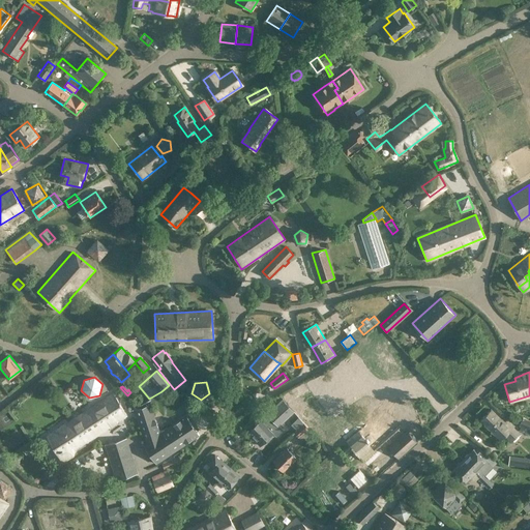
[(66,421),(46,436),(62,463),(74,457),(76,449),(127,415),(113,392),(70,419),(67,421),(66,421)]
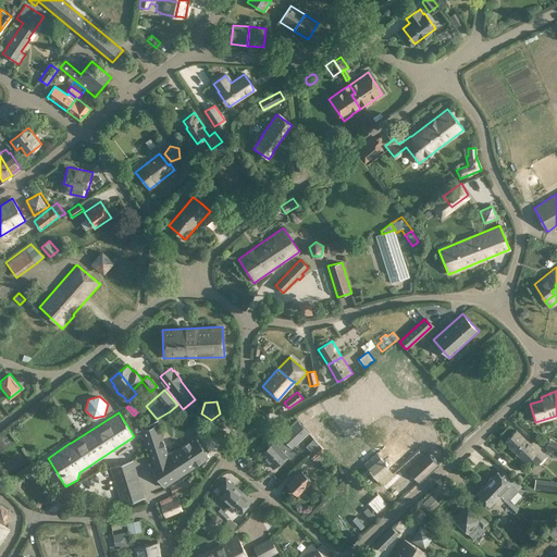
[(264,449),(259,454),(267,461),(281,447),(304,425),(297,419),(277,437),(276,436),(274,438),(275,438),(274,440),(270,444),(264,449)]
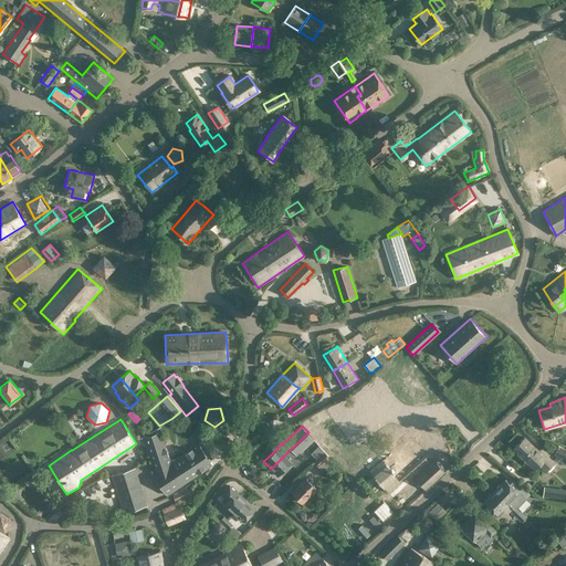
[(153,473),(167,495),(212,464),(198,442),(190,448),(190,449),(171,461),(160,428),(142,438),(144,447),(145,446),(154,473),(153,473)]
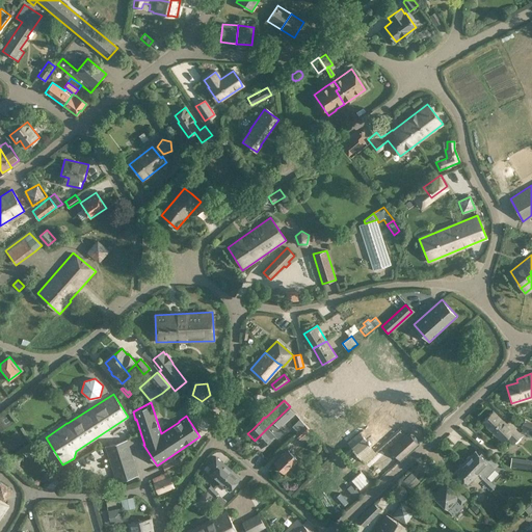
[(268,427),(255,441),(261,448),(274,434),(277,437),(284,431),(281,427),(296,414),(290,406),(268,427)]
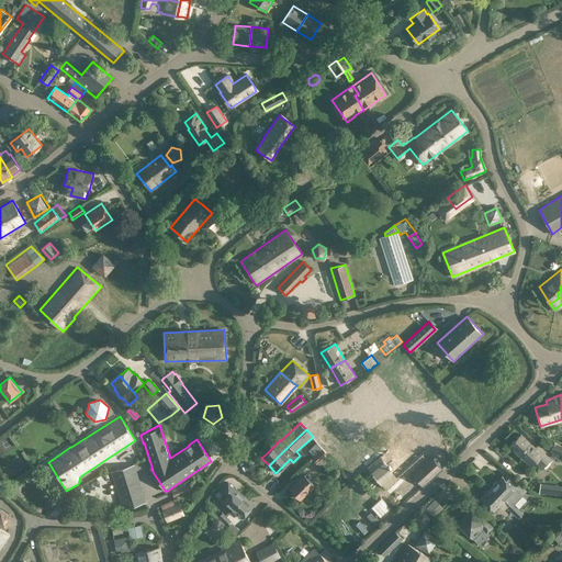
[(535,462),(541,469),(551,459),(544,452),(546,451),(538,444),(535,447),(521,434),(508,446),(530,467),(535,462)]
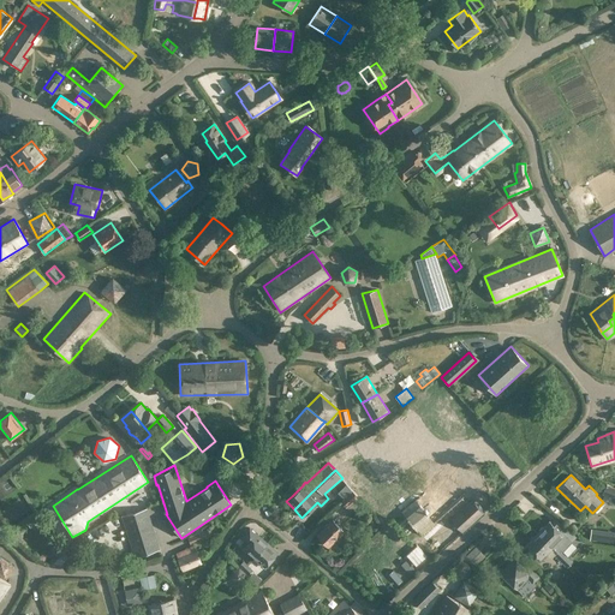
[(464,497),(442,478),(401,513),(421,535),(464,497)]
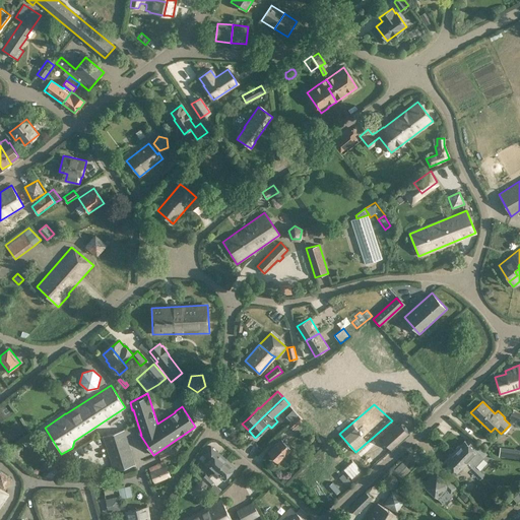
[(519,424),(519,411),(513,409),(509,417),(511,418),(509,421),(519,426),(519,424)]
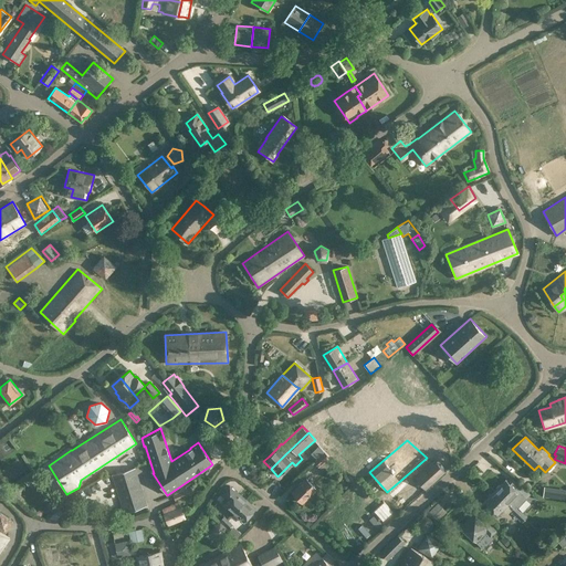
[(329,458),(324,451),(314,462),(318,468),(329,458)]
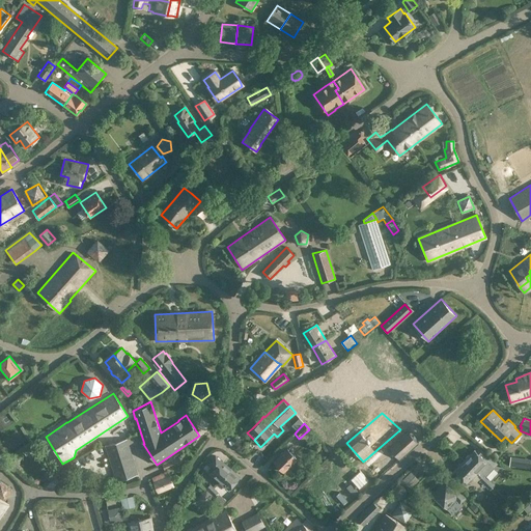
[(417,443),(408,432),(389,449),(398,459),(417,443)]
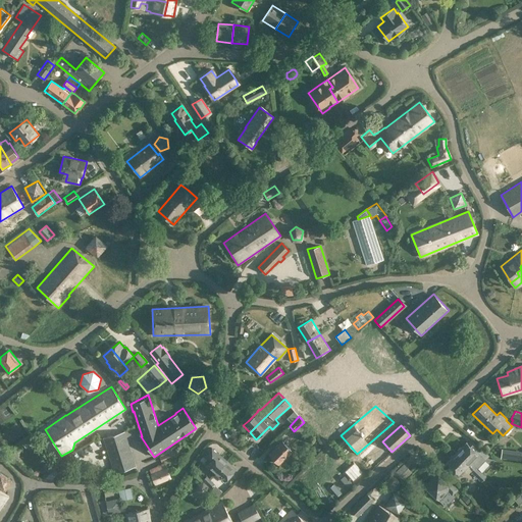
[(136,466),(124,430),(103,437),(114,473),(136,466)]
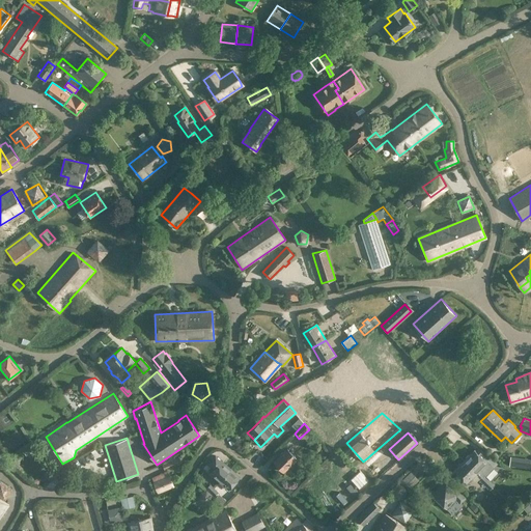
[(297,459),(286,449),(274,462),(284,472),(297,459)]
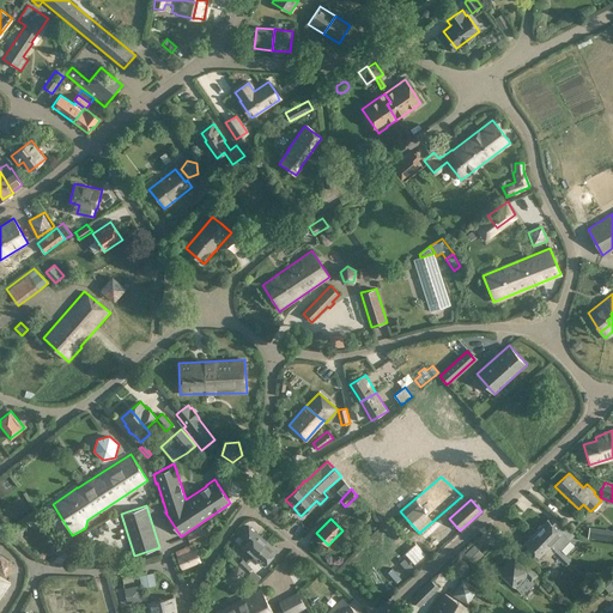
[(560,548),(571,538),(572,536),(552,522),(550,525),(546,521),(535,533),(554,551),(559,547),(560,548)]
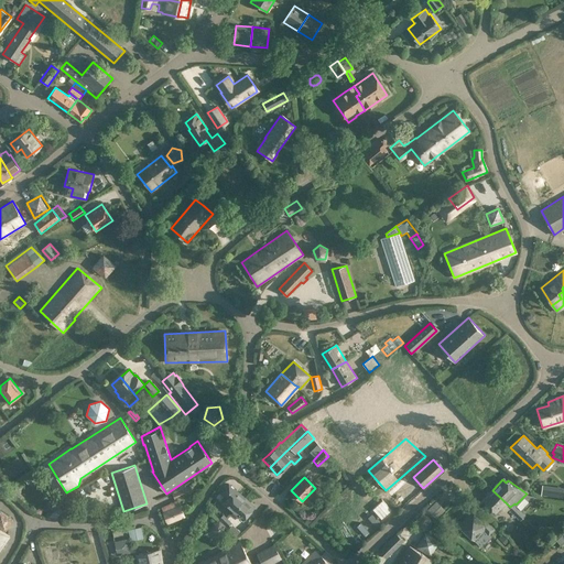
[(223,503),(232,511),(243,499),(227,484),(216,497),(219,500),(223,496),(227,499),(223,503)]
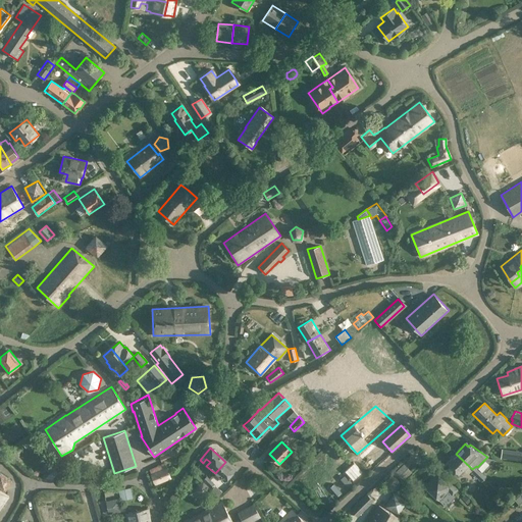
[(521,451),(502,449),(501,458),(521,461),(521,451)]
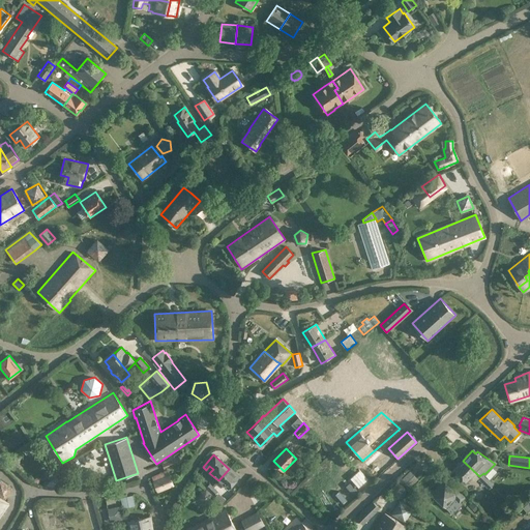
[(178,457),(162,464),(164,469),(181,462),(178,457)]
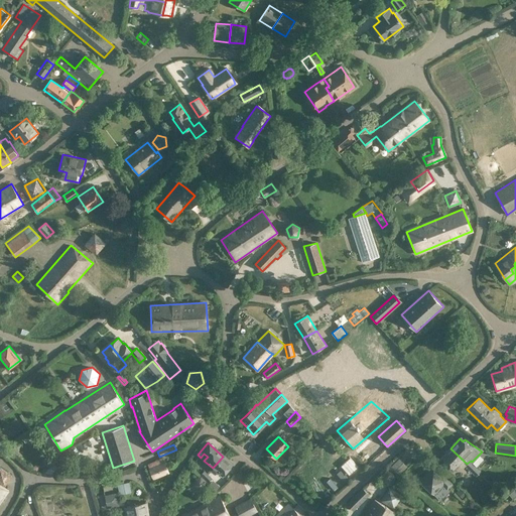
[(467,464),(450,448),(440,459),(453,470),(459,464),(463,468),(465,466),(471,471),(476,466),(472,462),(471,461),(467,464)]
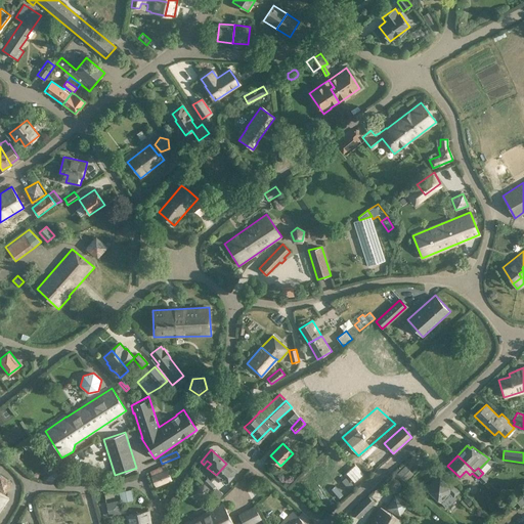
[(149,471),(156,486),(172,480),(166,464),(149,471)]
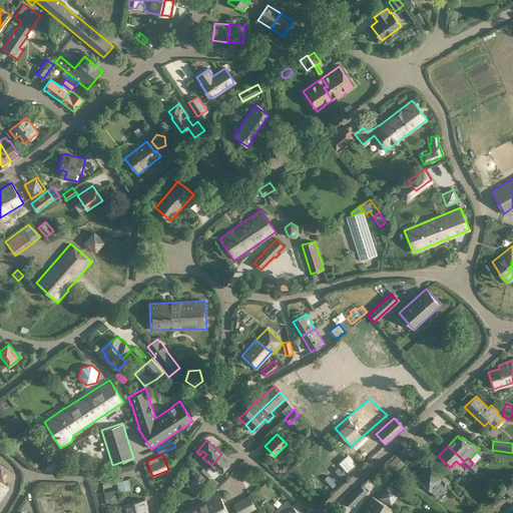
[(230,461),(221,454),(211,465),(220,473),(230,461)]
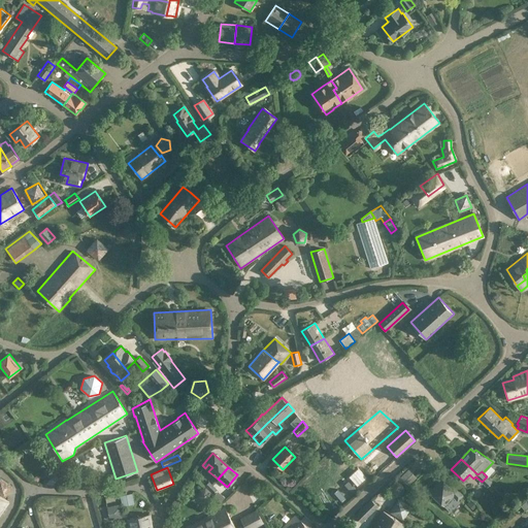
[(12,485),(0,475),(0,493),(4,497),(12,485)]
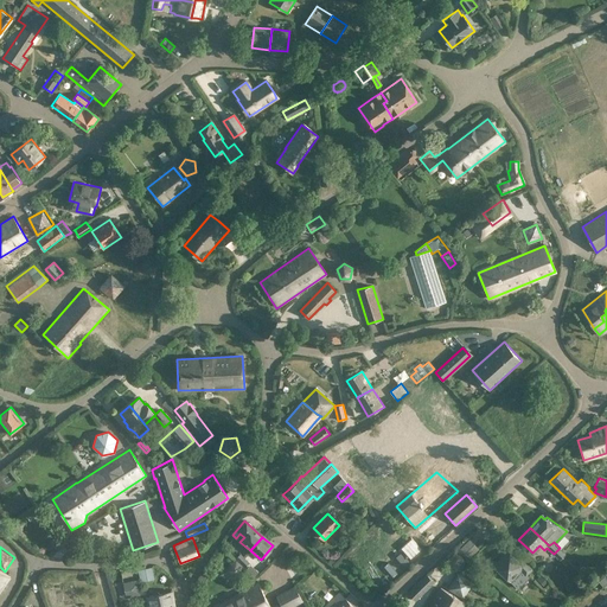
[(560,548),(554,554),(560,560),(566,554),(560,548)]
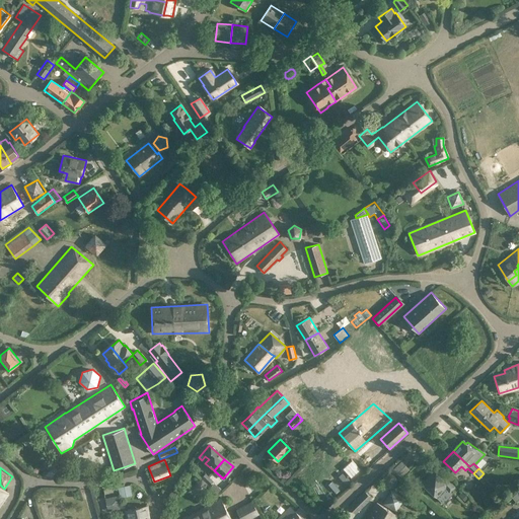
[(454,487),(436,469),(422,484),(442,503),(451,494),(449,492),(454,487)]
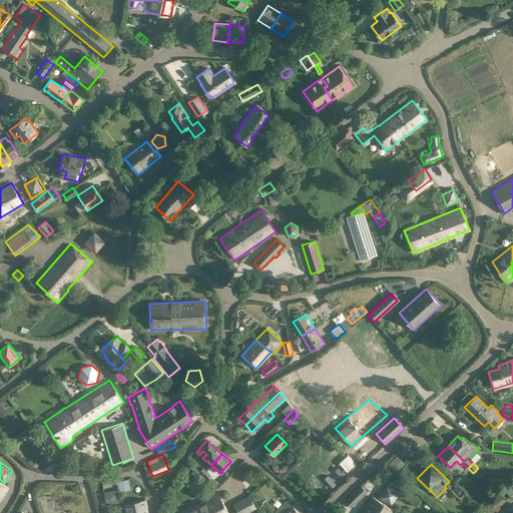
[(206,478),(210,475),(202,468),(199,472),(206,478)]
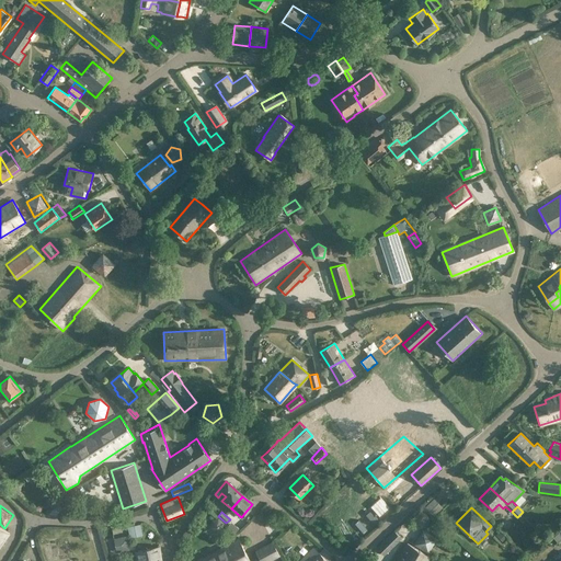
[(0,526),(0,547),(10,534),(0,526)]
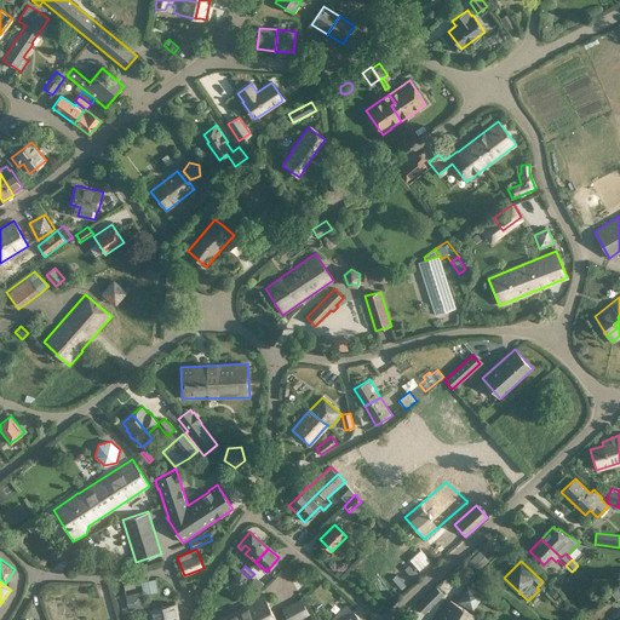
[(443,596),(435,586),(415,606),(424,615),(443,596)]
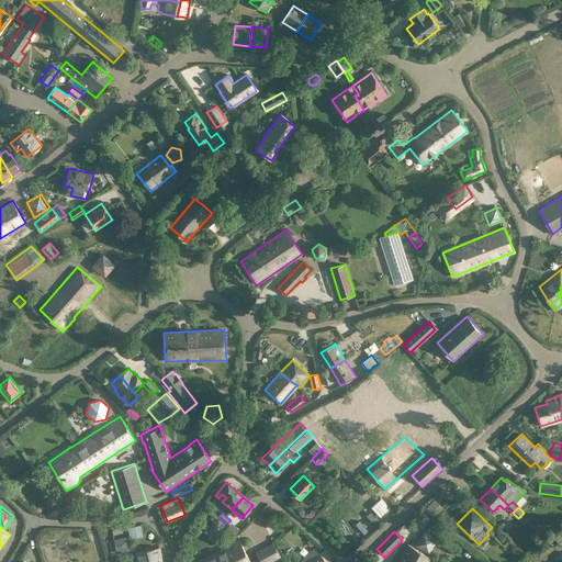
[(437,540),(424,531),(415,544),(429,553),(437,540)]
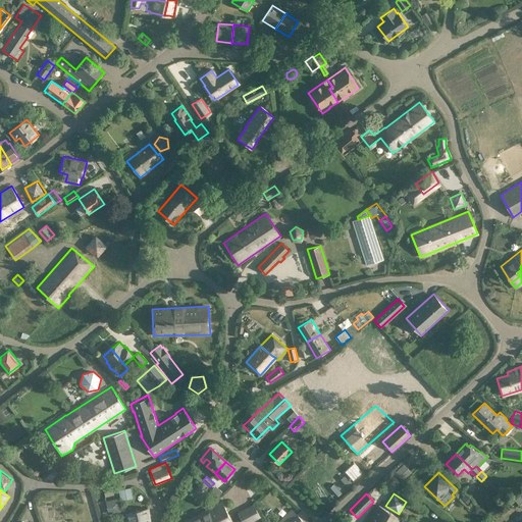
[(465,493),(461,498),(468,504),(472,500),(465,493)]
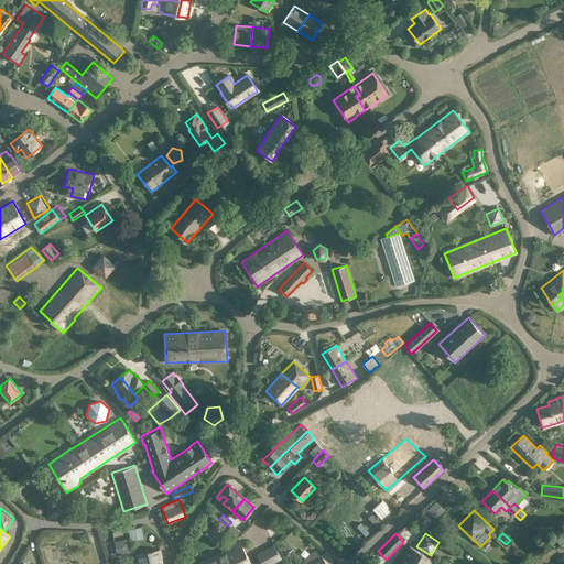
[(121,540),(114,541),(116,548),(117,555),(131,552),(129,545),(128,539),(121,540)]
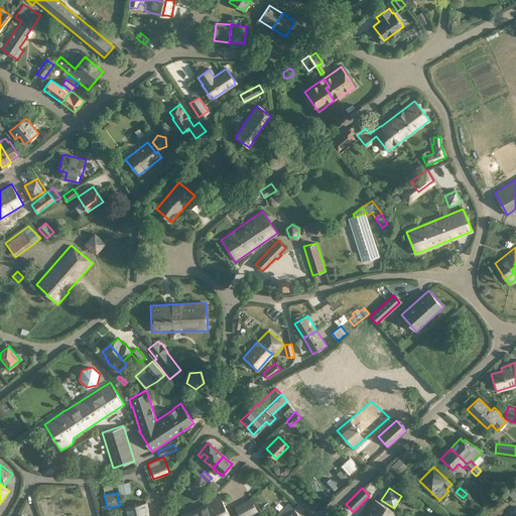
[(229,515),(219,497),(185,515),(182,515),(229,515)]
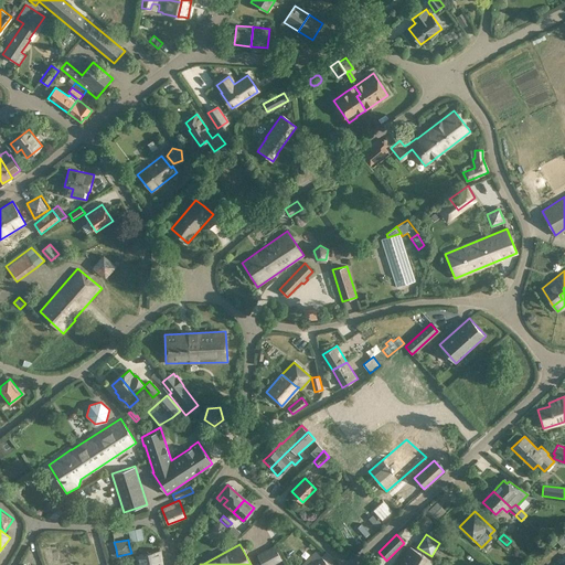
[(262,564),(272,564),(283,560),(275,545),(257,555),(262,564)]
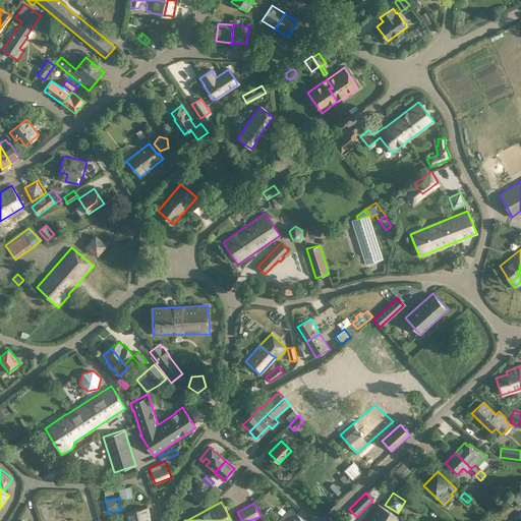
[(491,504),(486,509),(491,513),(497,509),(491,504)]
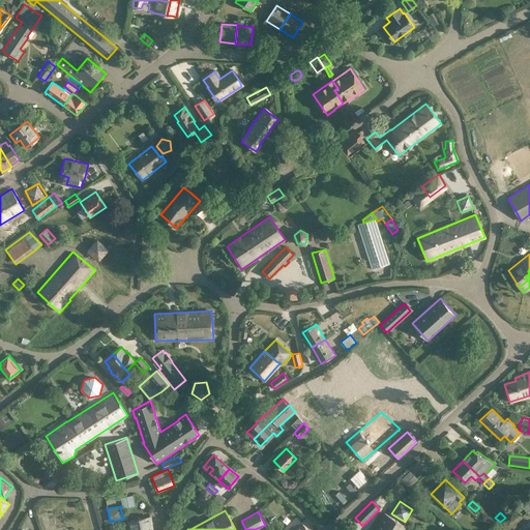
[(383,513),(374,529),(404,529),(406,527),(383,513)]
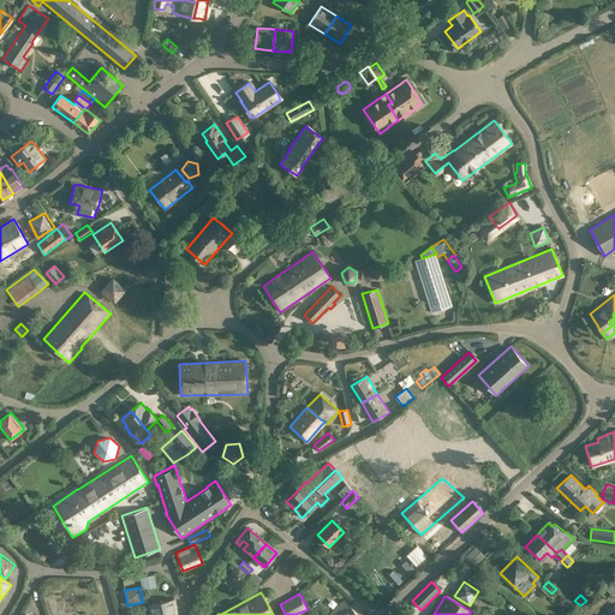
[(148,604),(150,614),(166,611),(166,614),(177,614),(174,598),(148,604)]
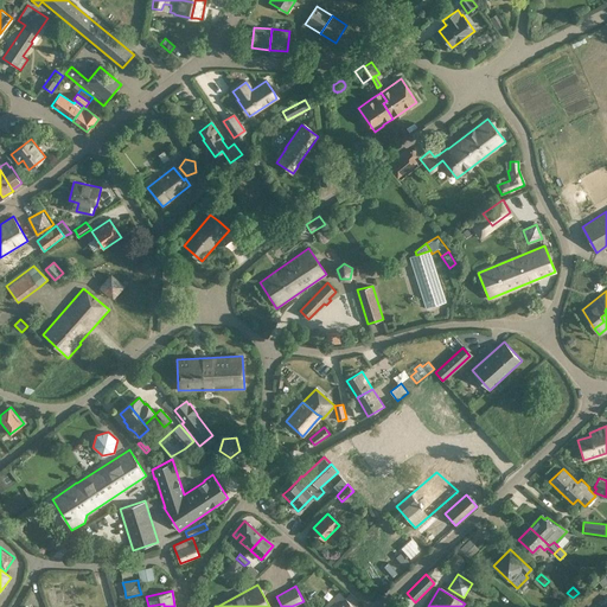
[(350,593),(344,599),(339,593),(323,606),(355,606),(359,602),(350,593)]
